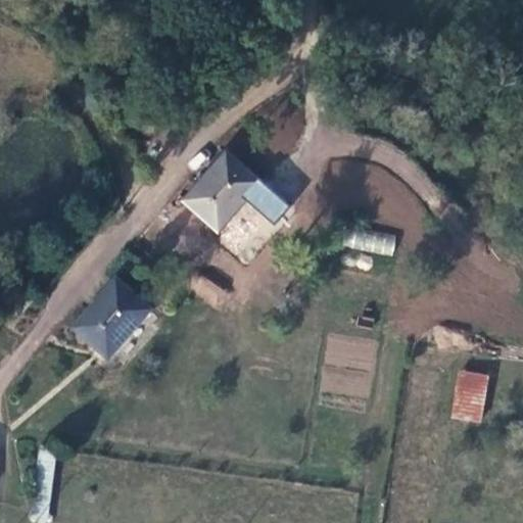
[(227,154),(185,201),(220,232),(263,184),(227,154)]
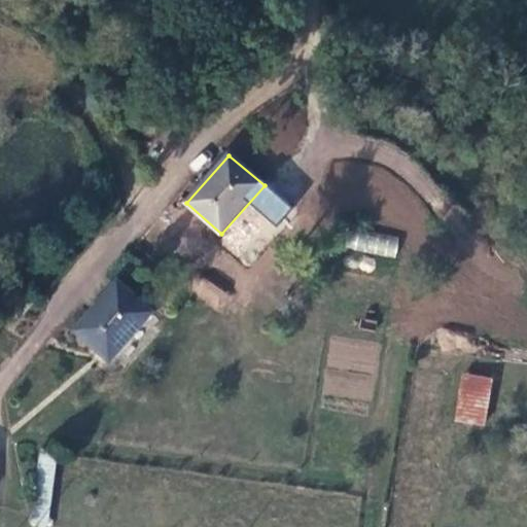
[(353,230),(351,250),(396,256),(399,235),(353,230)]
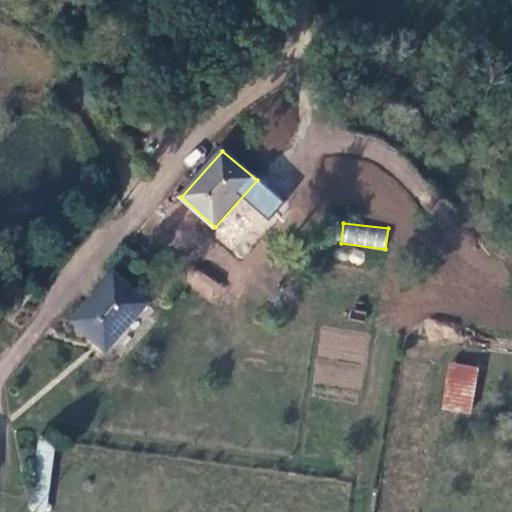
[(213,303),(224,288),(195,267),(184,282),(213,303)]
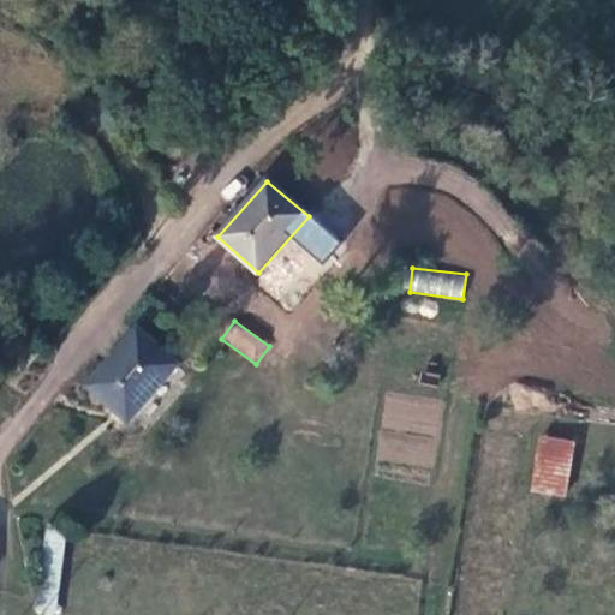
[(179,366),(137,332),(89,388),(130,423),(179,366)]
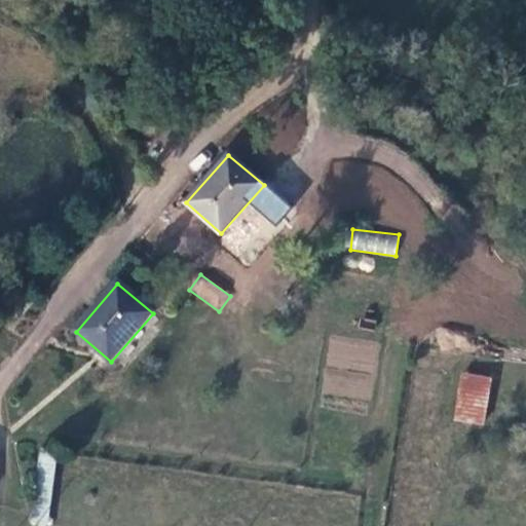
[(485,425),(490,375),(458,372),(453,422),(485,425)]
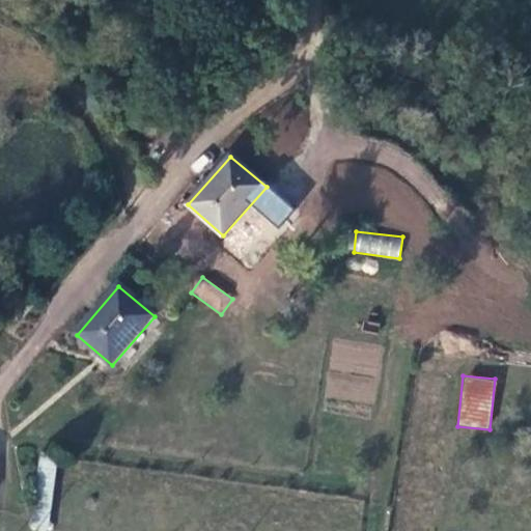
[(47,528),(54,459),(38,458),(32,527),(47,528)]
